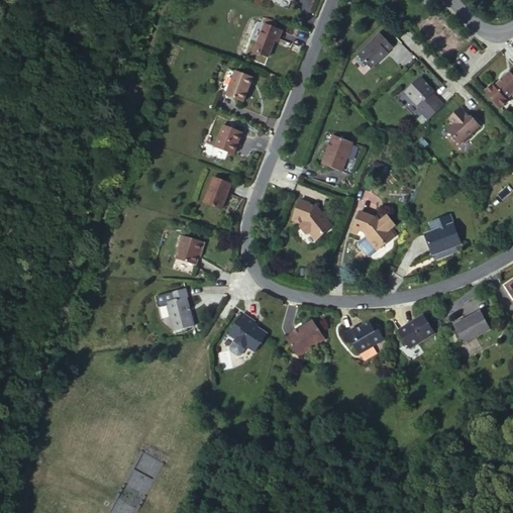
[(282,38),(285,29),(265,23),(258,53),(273,56),(278,36),(282,38)]
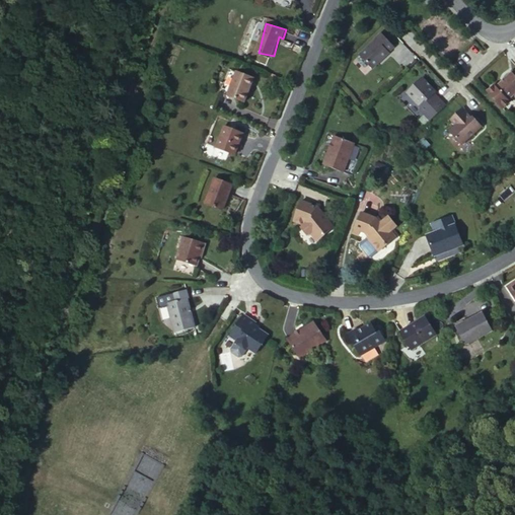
[(390,48),(396,43),(384,28),(377,33),(379,35),(362,51),(375,64),(392,50),(390,48)]
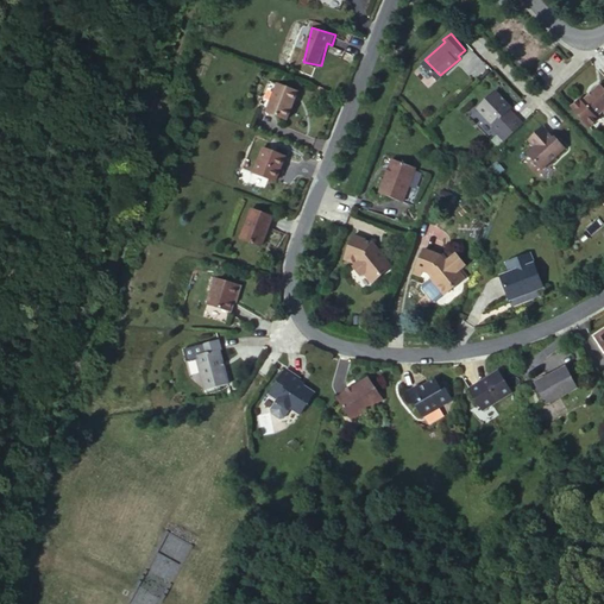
[(597,113),(603,106),(603,81),(602,80),(584,98),(597,113)]
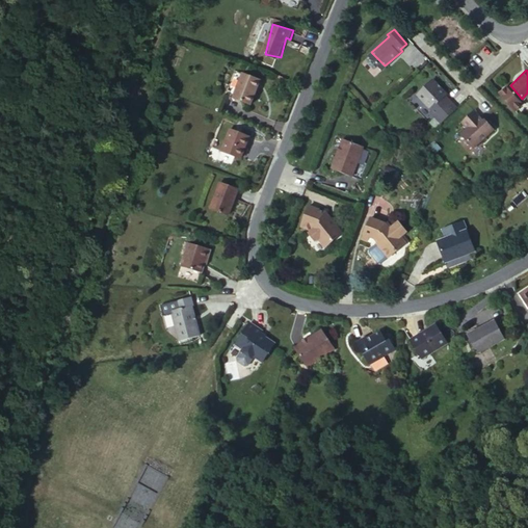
[(248,105),(262,80),(244,71),(232,96),(248,105)]
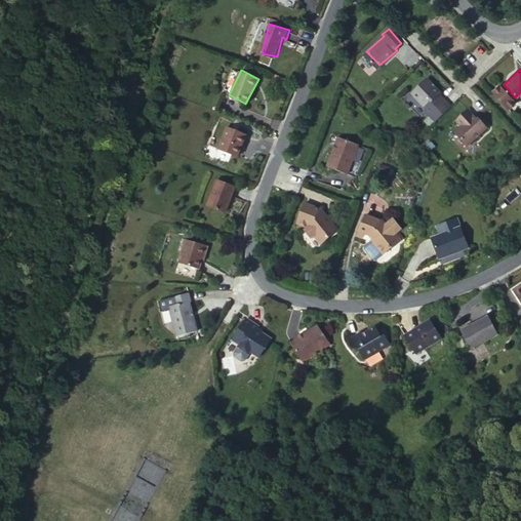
[(431,115),(447,99),(439,91),(441,89),(427,75),(411,88),(426,105),(424,107),(431,115)]
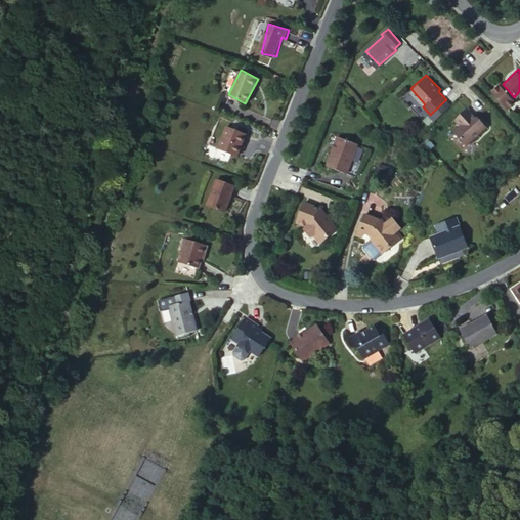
[(468,143),(487,124),(478,114),(475,117),(466,106),(453,118),(459,124),(453,129),(468,143)]
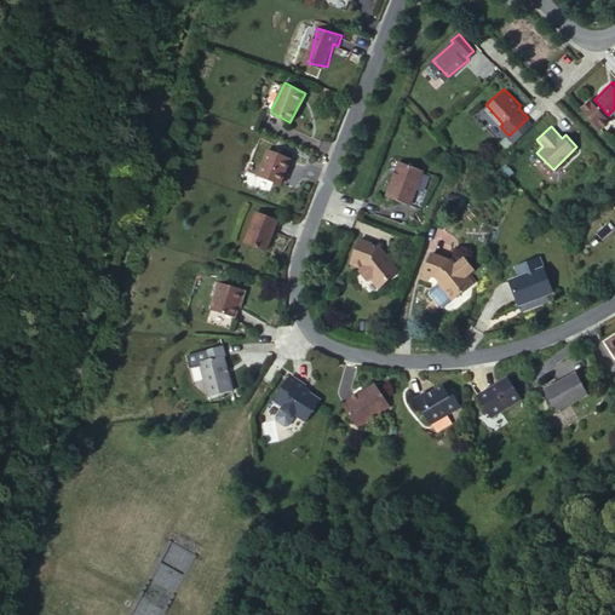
[(277,184),(288,156),(264,148),(254,173),(277,184)]
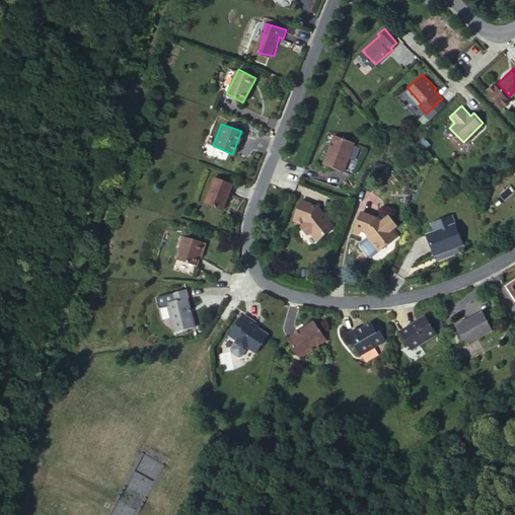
[(344,169),(356,140),(335,132),(323,161),(344,169)]
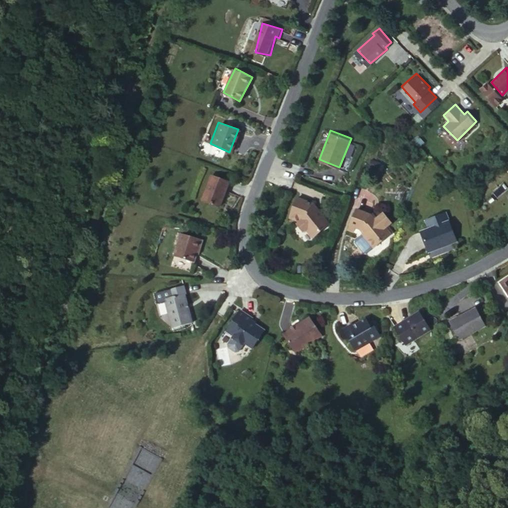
[(218,208),(227,182),(208,175),(200,201),(218,208)]
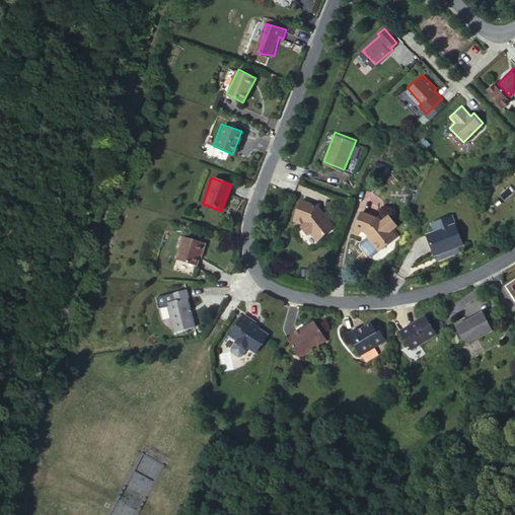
[(314,240),(333,227),(316,205),(300,198),(291,217),(303,222),(299,225),(305,235),(309,232),(314,240)]
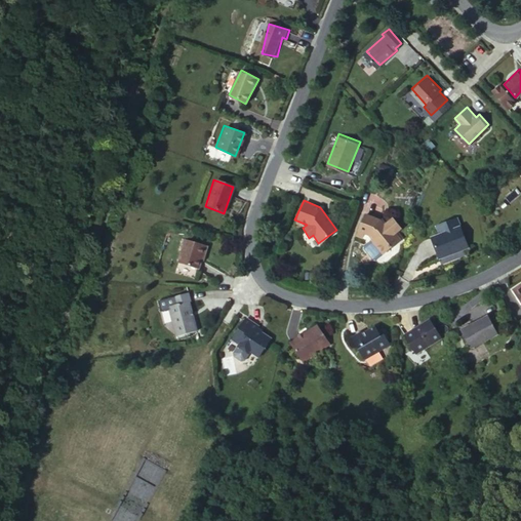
[(457,213),(434,223),(439,236),(433,239),(440,255),(469,244),(457,213)]
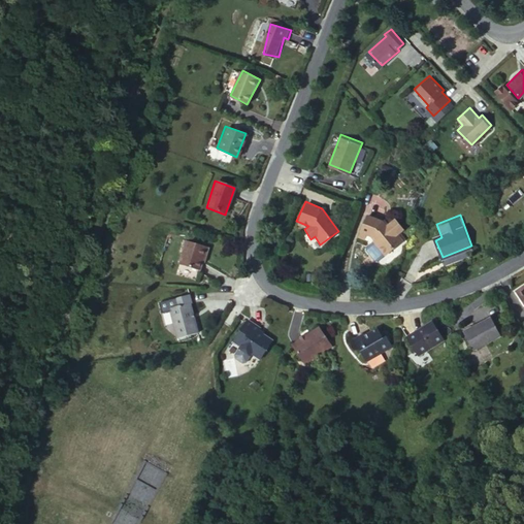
[(384,256),(402,241),(396,234),(404,228),(397,219),(385,228),(380,221),(366,217),(358,238),(368,241),(370,243),(373,240),(384,256)]
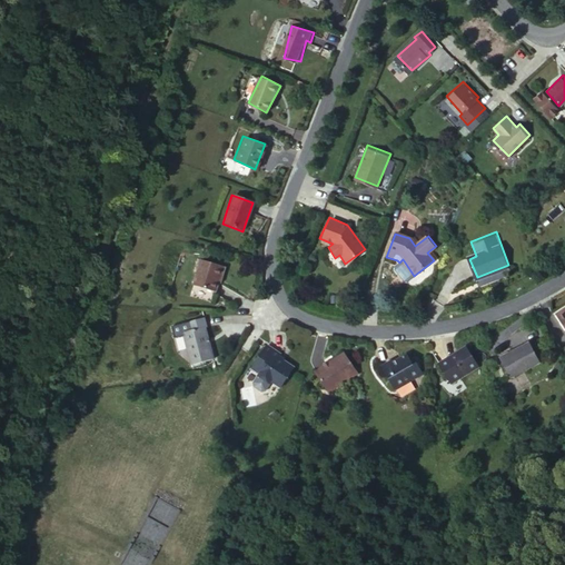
[(214,291),(220,266),(199,259),(191,286),(214,291)]
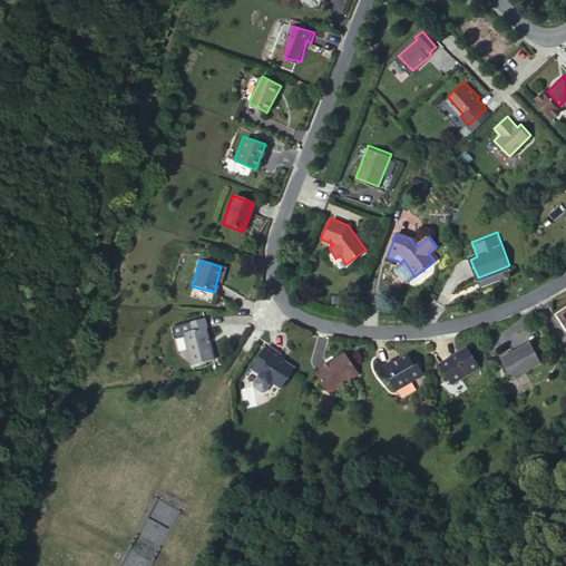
[(194,368),(216,361),(205,330),(207,329),(204,320),(186,324),(191,335),(184,335),(194,368)]
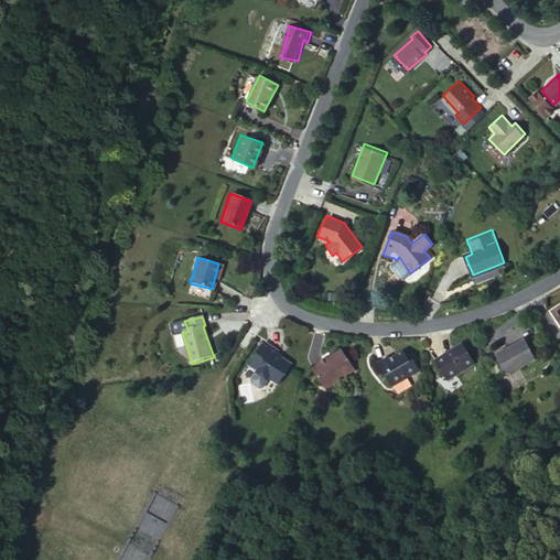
[(526,340),(496,356),(507,375),(536,358),(526,340)]
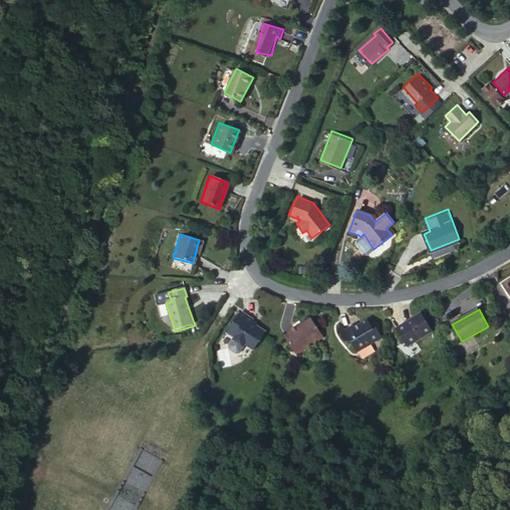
[(421,313),(397,328),(408,346),(432,331),(421,313)]
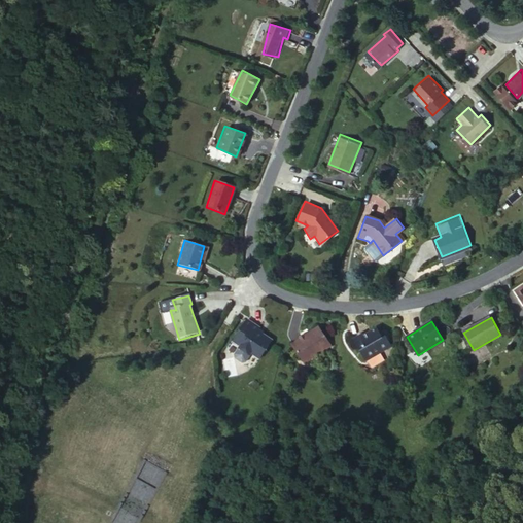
[(257,329),(244,322),(232,342),(241,348),(242,354),(238,354),(236,359),(236,364),(243,368),(247,368),(252,358),(260,363),(272,344),(255,335),(257,329)]
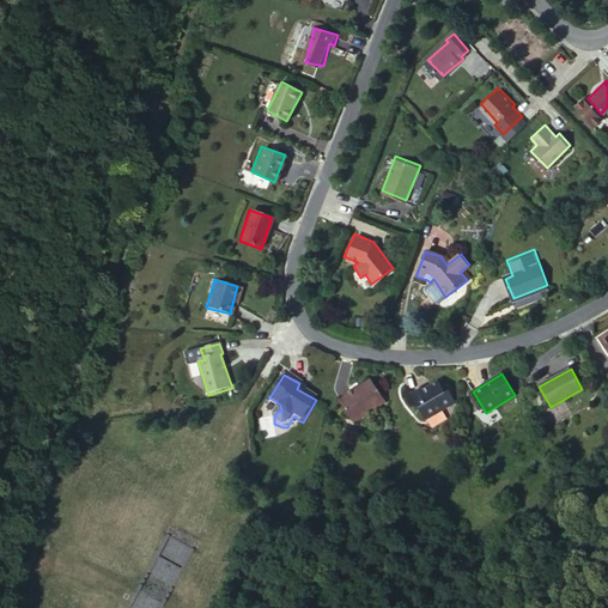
[(420,419),(451,397),(445,388),(441,391),(433,378),(406,396),(420,419)]
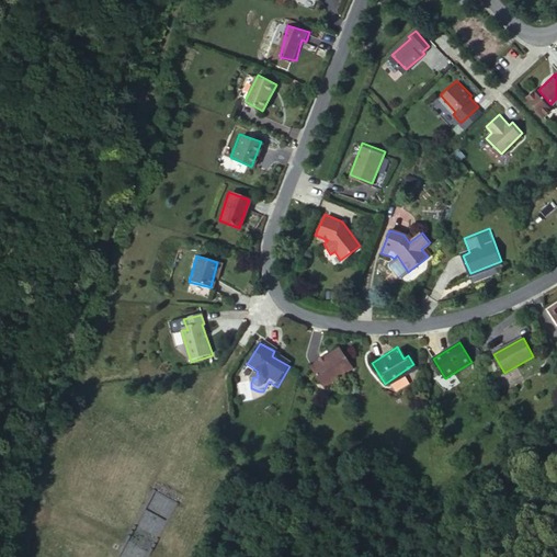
[(325,389),(354,371),(341,350),(311,367),(325,389)]
